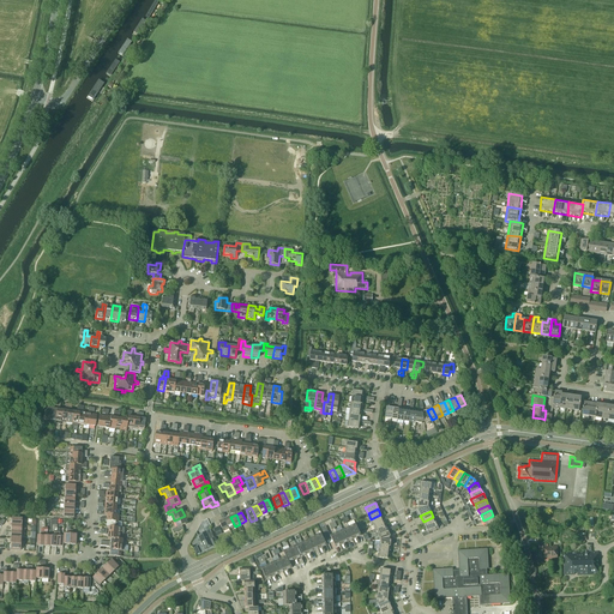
[(373,524),(383,519),(380,515),(371,519),(373,524)]
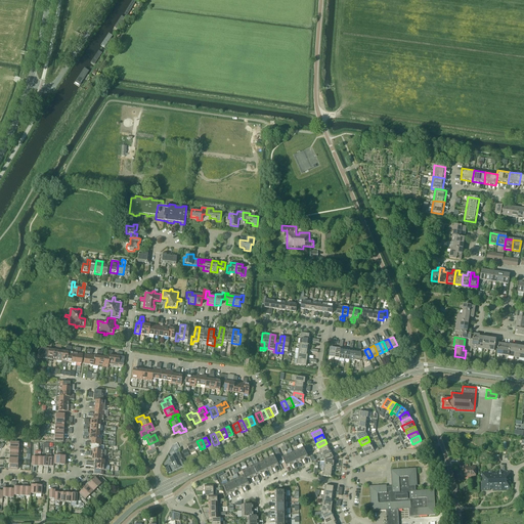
[(160,446),(158,440),(148,444),(151,450),(147,452),(148,455),(157,451),(156,448),(160,446)]
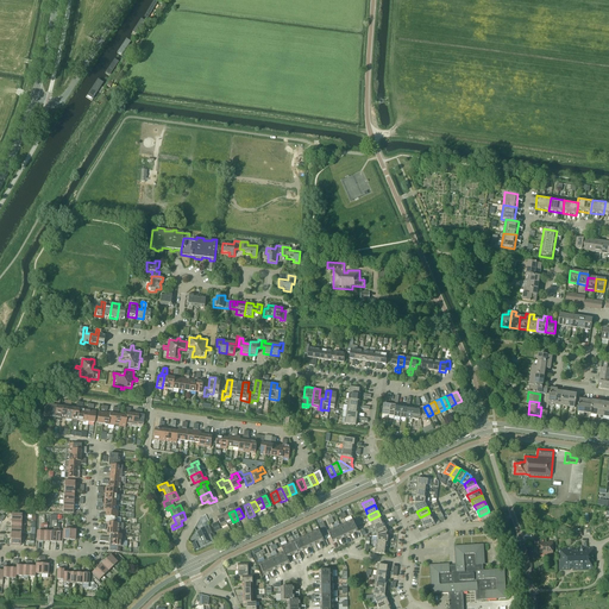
[(489,512),(479,516),(482,522),(488,519),(489,521),(493,520),(491,518),(493,518),(489,512)]
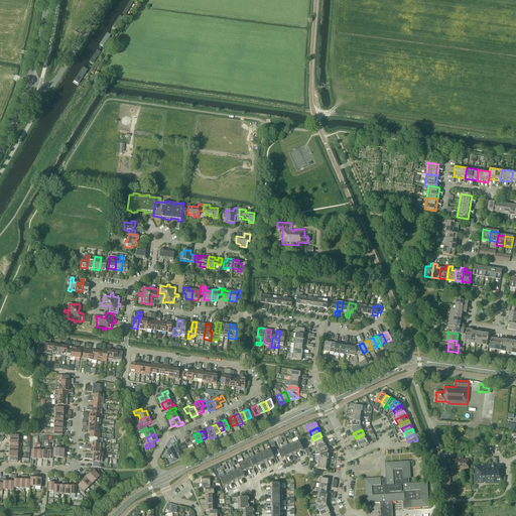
[(192,444),(198,442),(194,434),(188,436),(192,444)]
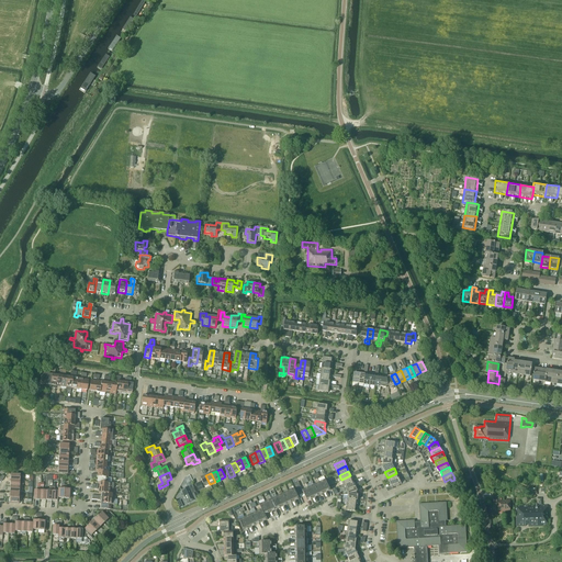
[(390,483),(398,479),(396,473),(388,478),(390,483)]
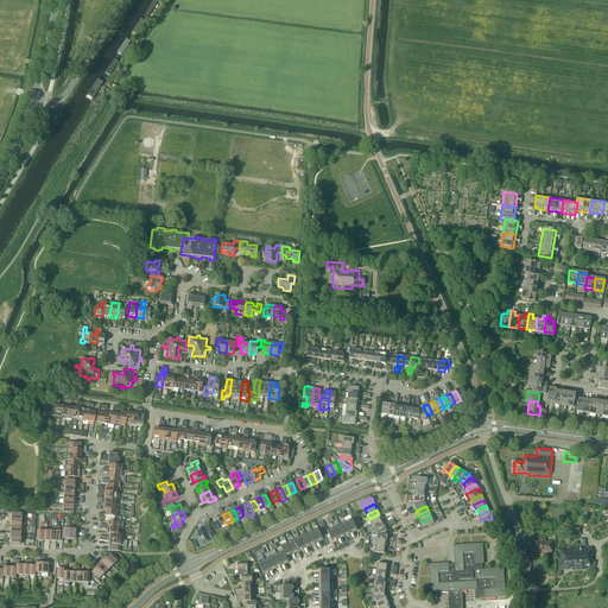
[(221,526),(227,524),(222,514),(216,517),(221,526)]
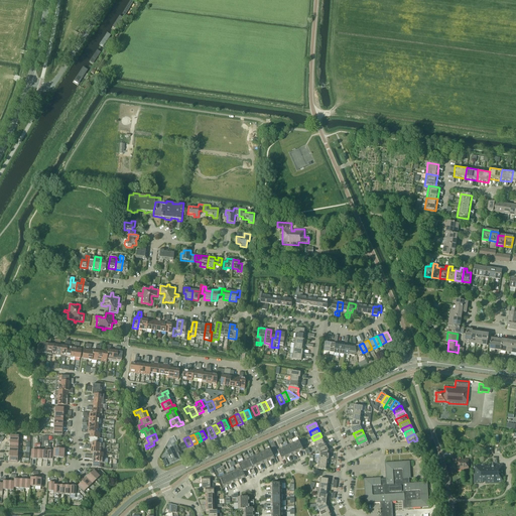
[(313,440),(315,445),(325,441),(321,436),(313,440)]
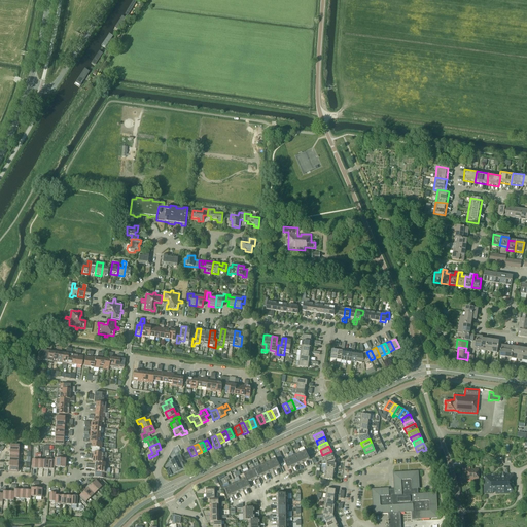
[(377,453),(374,449),(365,453),(366,456),(362,458),(363,461),(369,458),(369,457),(377,453)]
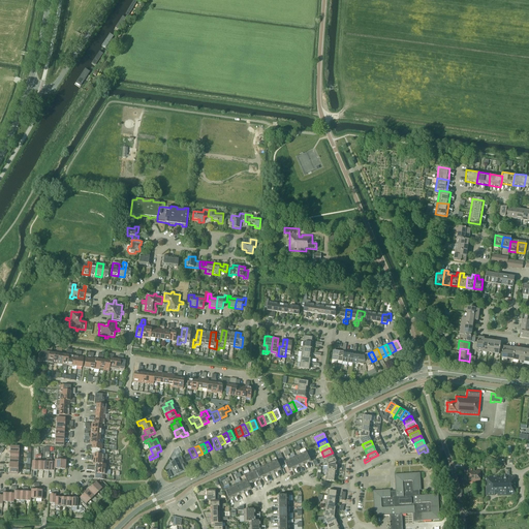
[(306,452),(296,457),(300,467),(311,462),(306,452)]
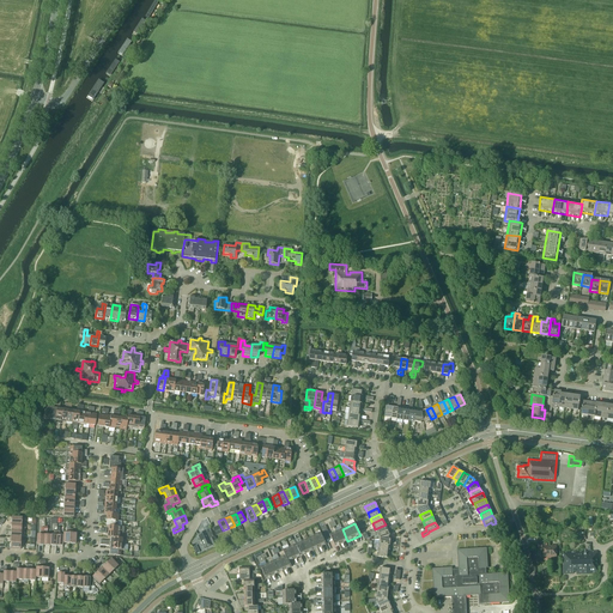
[(375,529),(377,535),(388,530),(386,525),(375,529)]
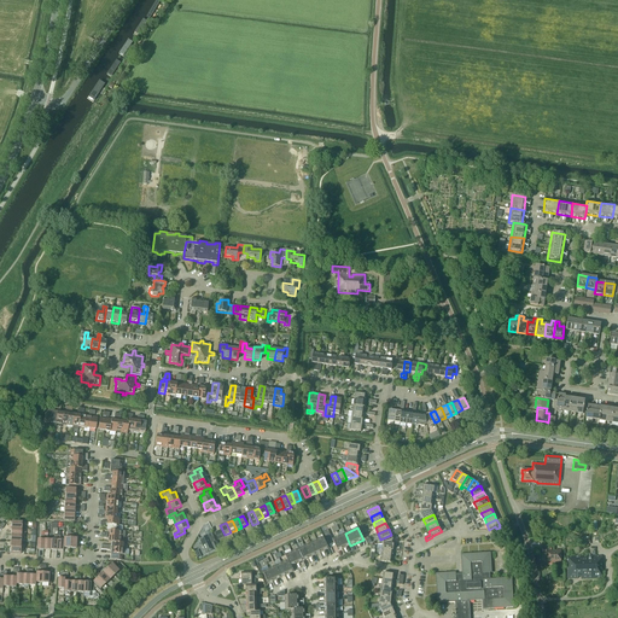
[(338,552),(350,546),(345,534),(332,538),(327,530),(324,531),(331,547),(336,546),(338,552)]
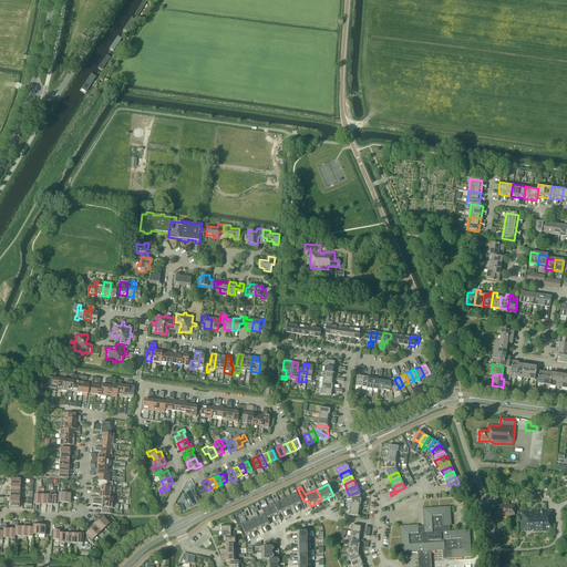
[(193,507),(197,505),(197,506),(202,505),(203,504),(199,496),(197,496),(195,492),(192,494),(191,492),(183,495),(188,505),(189,508),(193,507)]
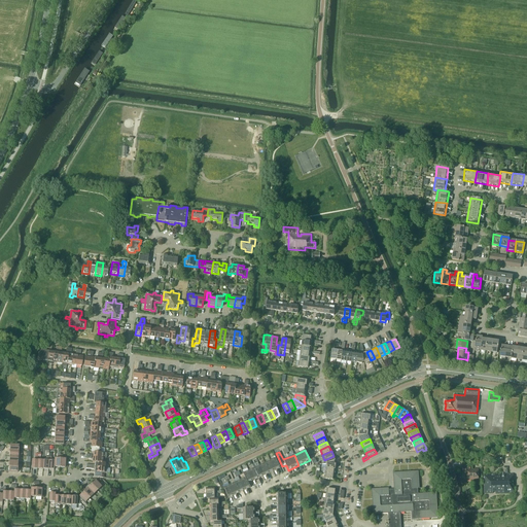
[(276,458),(265,463),(270,473),(280,468),(276,458)]
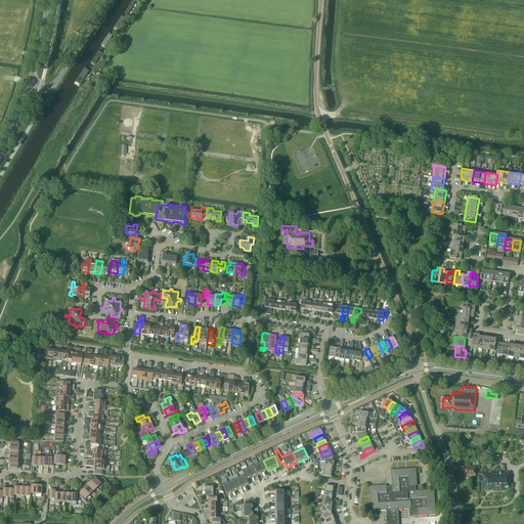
[(258,475),(268,471),(263,461),(253,465),(258,475)]
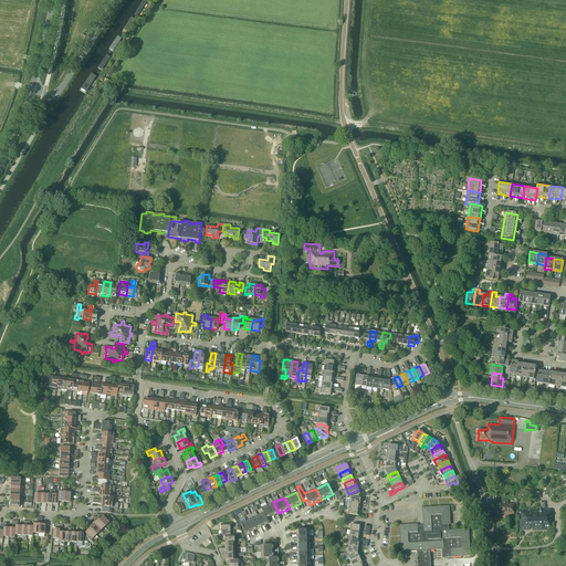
[(261,509),(263,513),(264,513),(266,519),(279,513),(273,502),(261,509)]
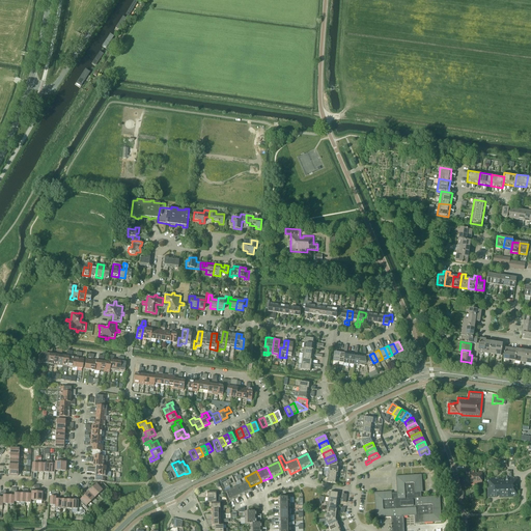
[(481,473),(476,473),(470,473),(471,483),(482,483),(481,473)]
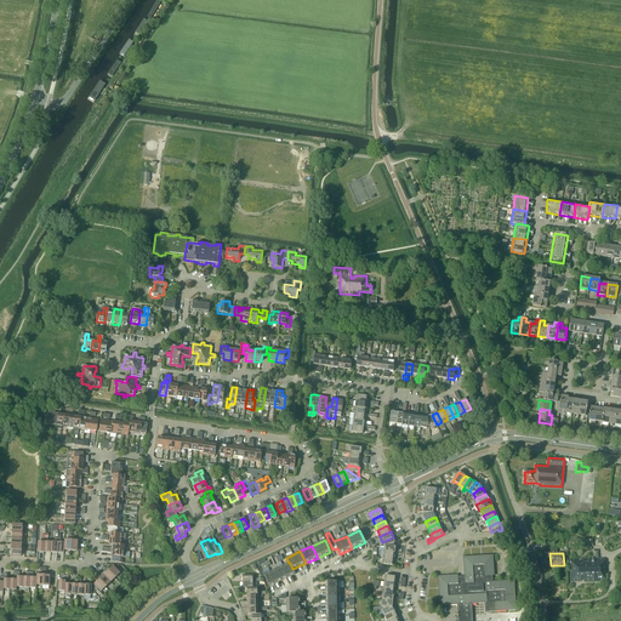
[(493,556),(463,557),(465,576),(457,577),(457,575),(438,576),(439,607),(457,605),(457,620),(472,620),(472,604),(485,603),(485,613),(516,610),(514,581),(493,582),(493,575),(494,575),(493,556)]
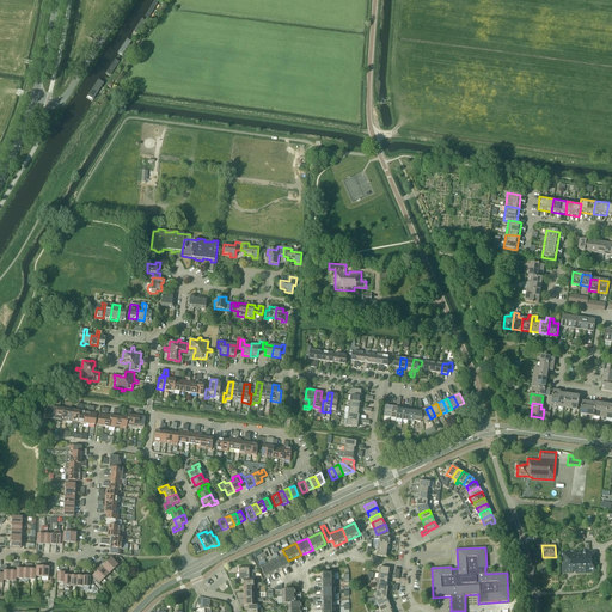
[(595,573),(595,551),(562,551),(562,573),(595,573)]
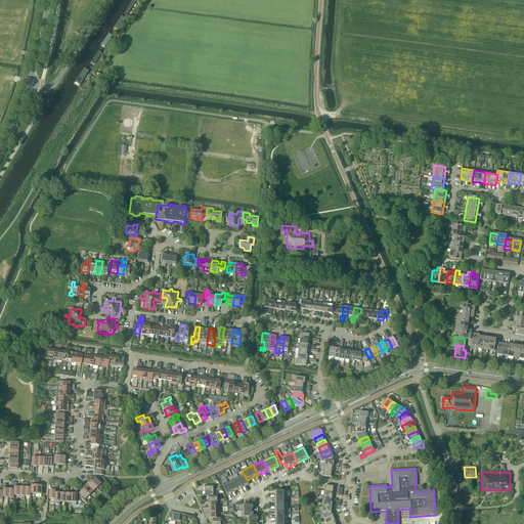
[(249,485),(247,480),(245,475),(244,475),(233,480),(238,490),(249,485)]
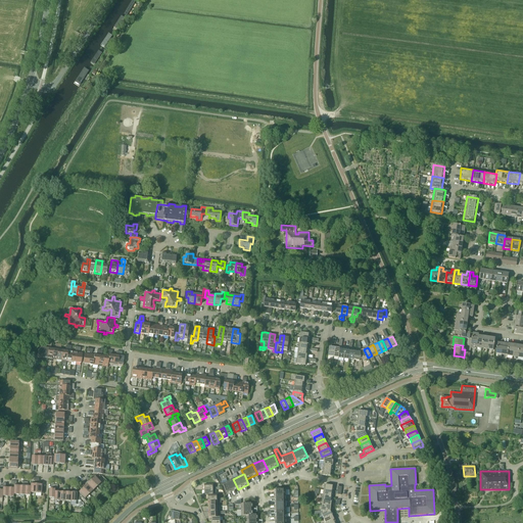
[(91,480),(97,487),(101,483),(99,481),(100,480),(99,475),(96,475),(91,480)]
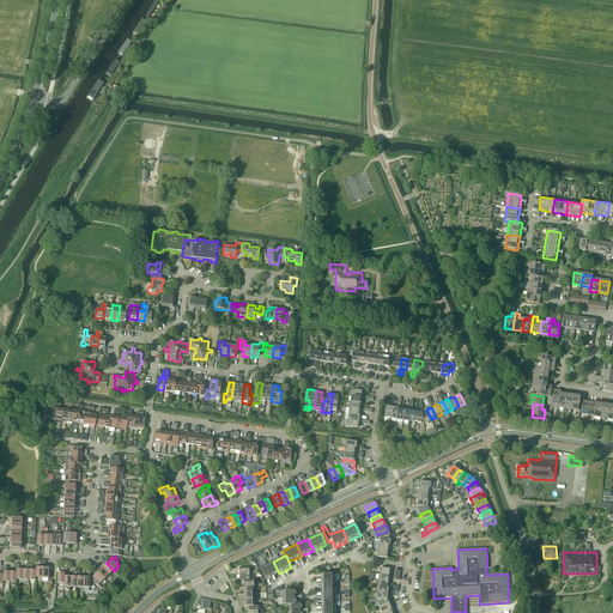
[(279,574),(273,562),(260,566),(266,580),(279,574)]
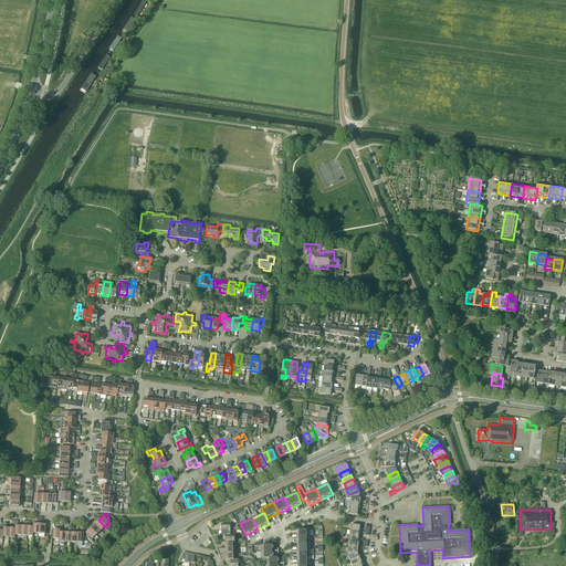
[(101,531),(105,527),(98,520),(94,524),(101,531)]
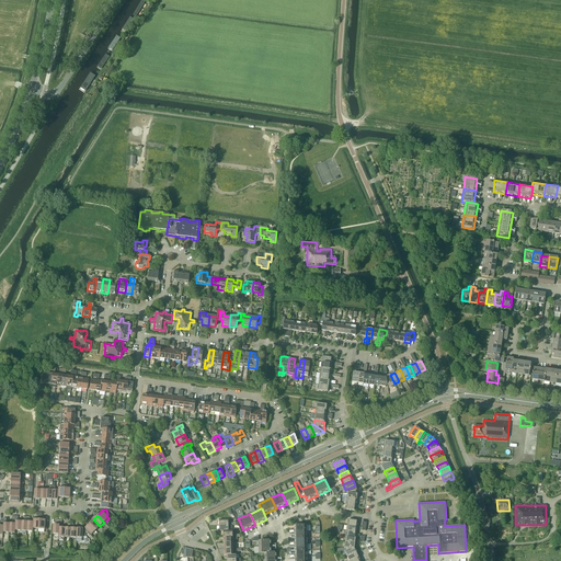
[(100,526),(93,519),(89,524),(95,530),(100,526)]
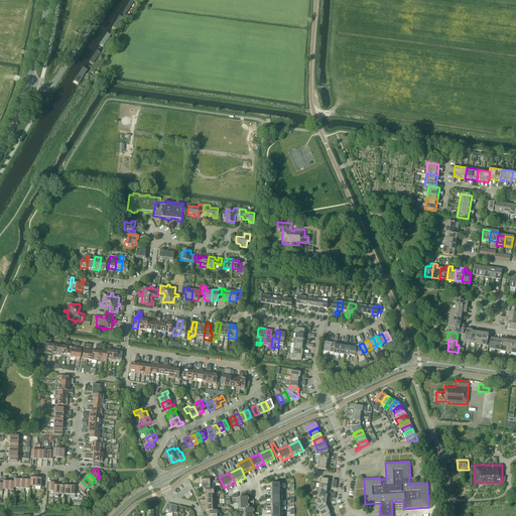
[(79,486),(77,488),(79,491),(80,490),(84,495),(85,494),(84,492),(88,488),(82,482),(78,486),(79,486)]
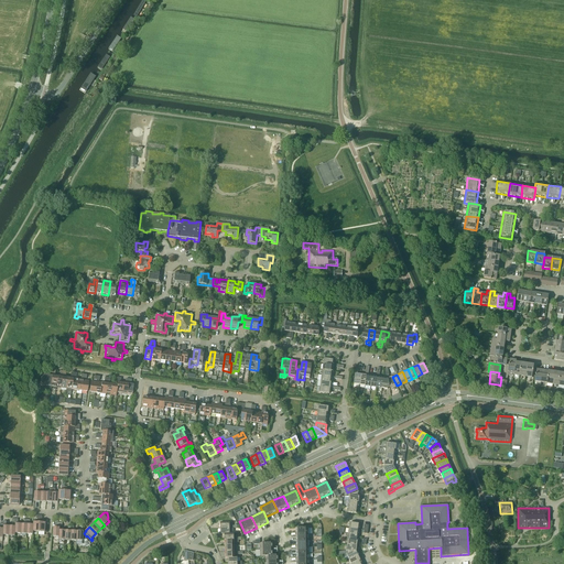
[(296,528),(296,541),(308,541),(308,528),(296,528)]
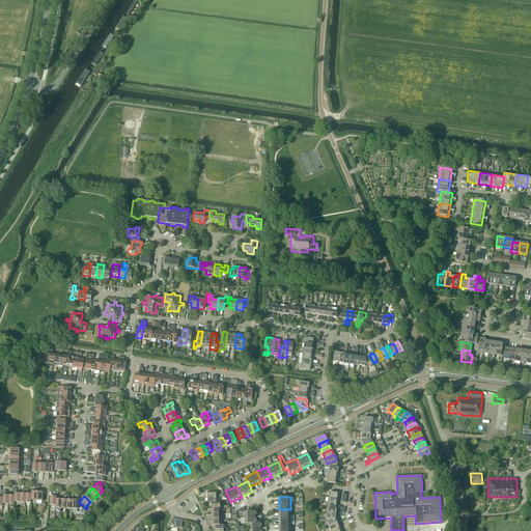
[(81,505),(79,502),(78,501),(78,500),(72,500),(72,509),(77,509),(78,507),(82,508),(81,505)]
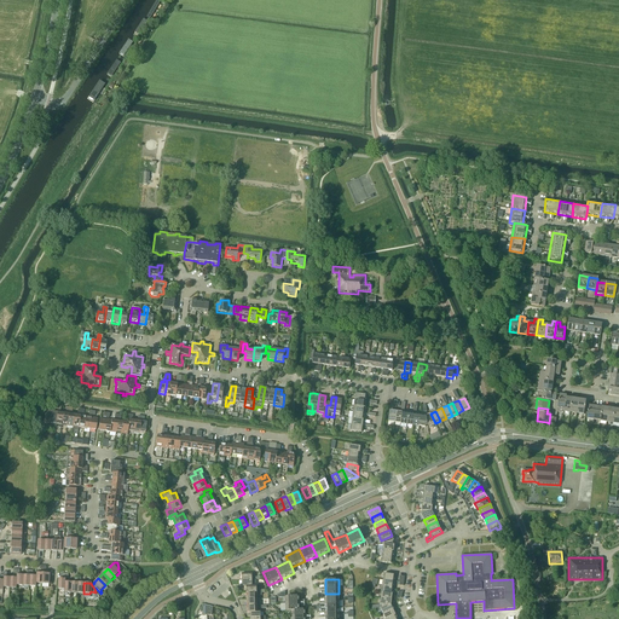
[(325,594),(325,608),(339,607),(339,594),(325,594)]
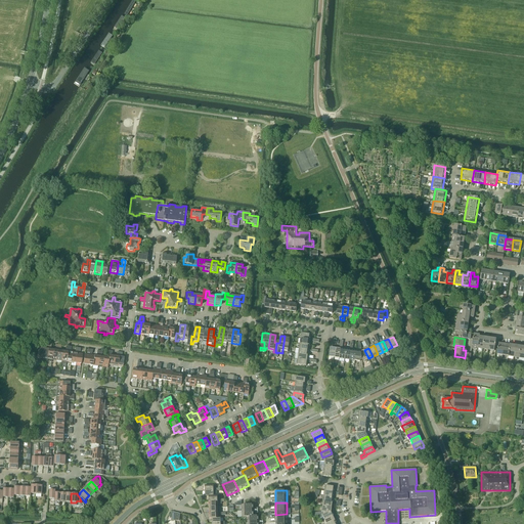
[(242,517),(247,517),(253,517),(253,516),(253,505),(242,505),(242,517)]
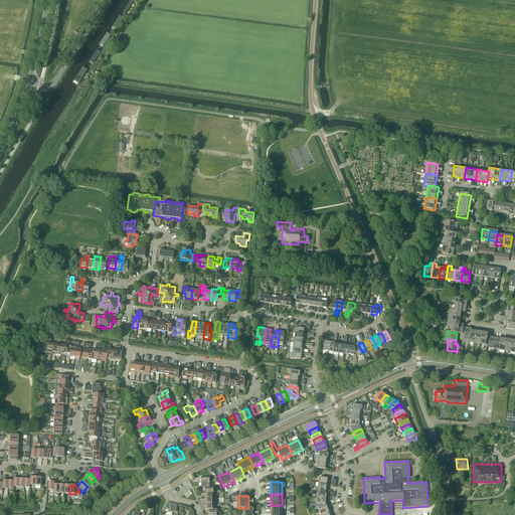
[(271,506),(271,514),(282,514),(282,505),(271,506)]
